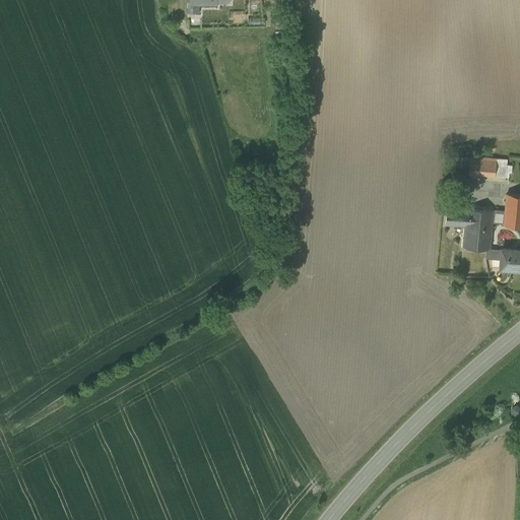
[(283,11),(274,11),(274,25),(283,25),(283,11)]
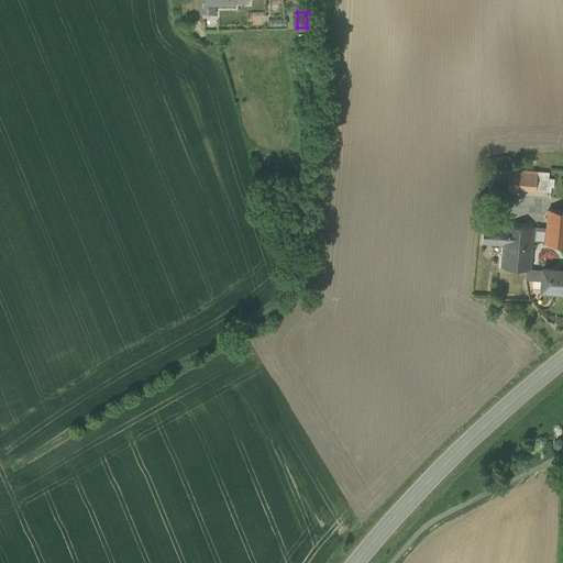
[(522,169),(509,168),(508,179),(507,186),(521,187),(521,185),(522,169)]
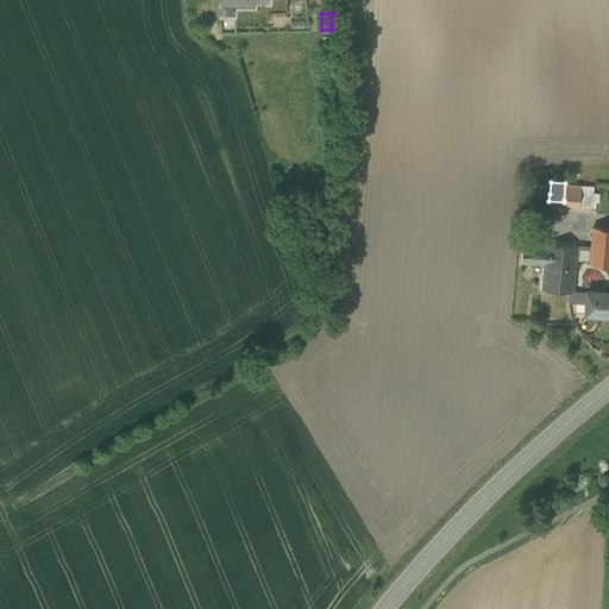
[(581,184),(565,183),(564,200),(578,201),(581,184)]
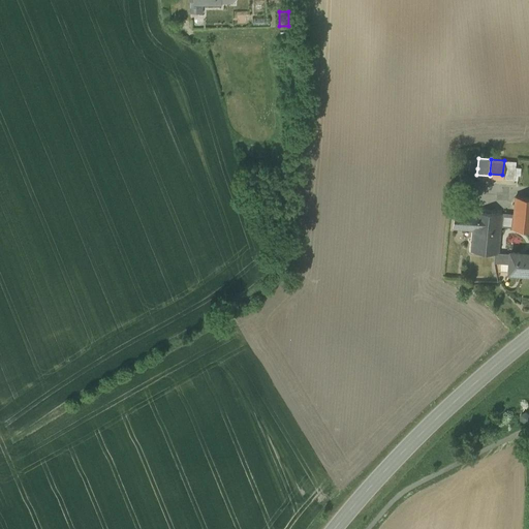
[(515,161),(504,160),(502,175),(502,177),(514,178),(515,166),(515,161)]
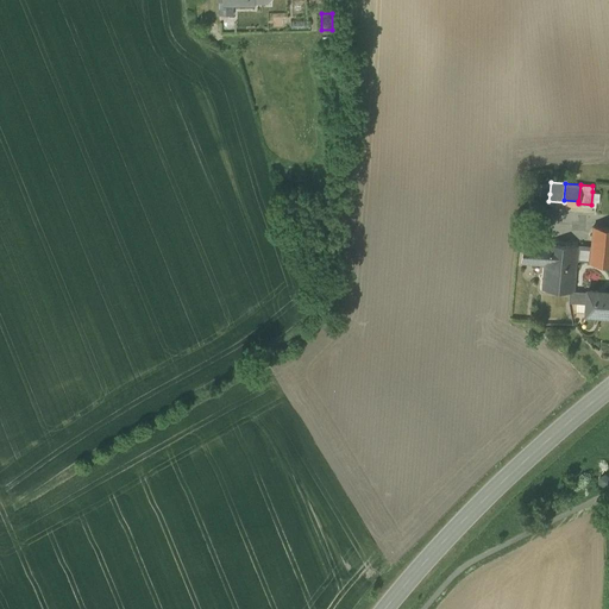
[(608,225),(592,224),(591,245),(590,262),(590,263),(608,264),(608,225)]
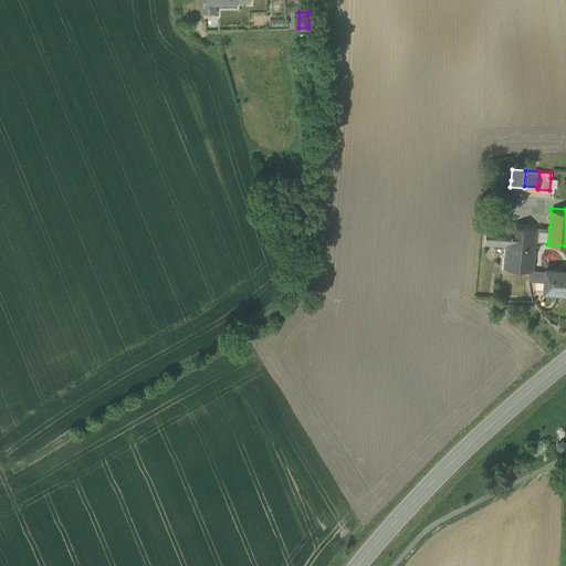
[(535,227),(510,226),(509,224),(507,224),(507,226),(486,224),(484,244),(506,247),(504,268),(504,270),(505,270),(505,269),(530,271),(533,271),(534,271),(536,242),(537,227),(535,227)]
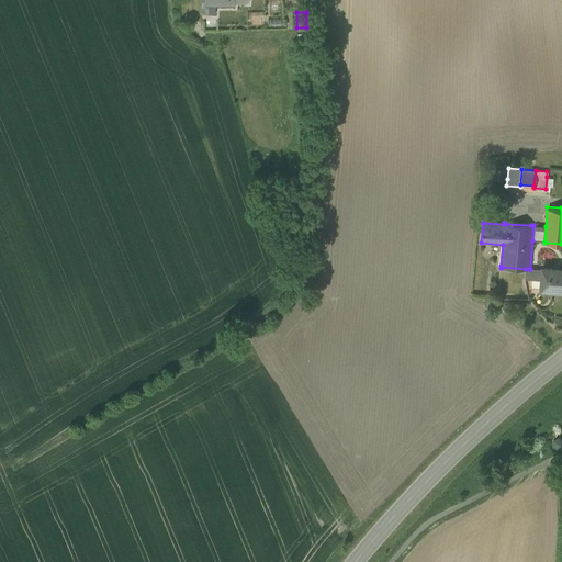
[(546,226),(534,225),(532,240),(544,242),(546,226)]
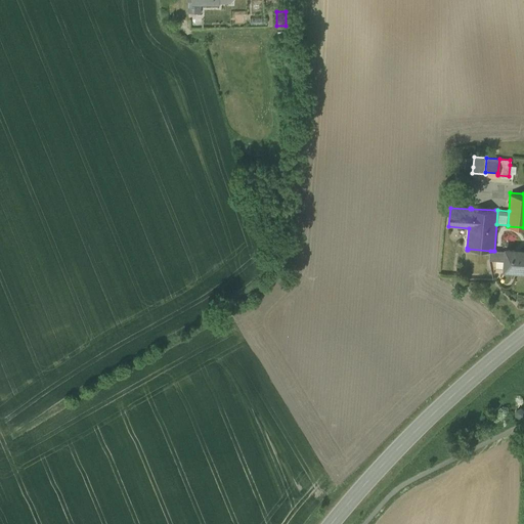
[(523,251),(515,251),(516,250),(506,250),(506,252),(505,261),(504,270),(523,271),(523,251)]
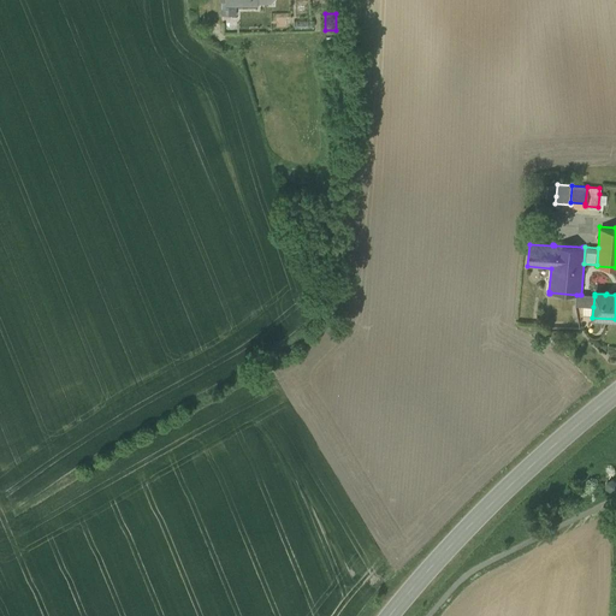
[(594,296),(581,295),(580,295),(576,295),(575,306),(593,307),(594,296)]
